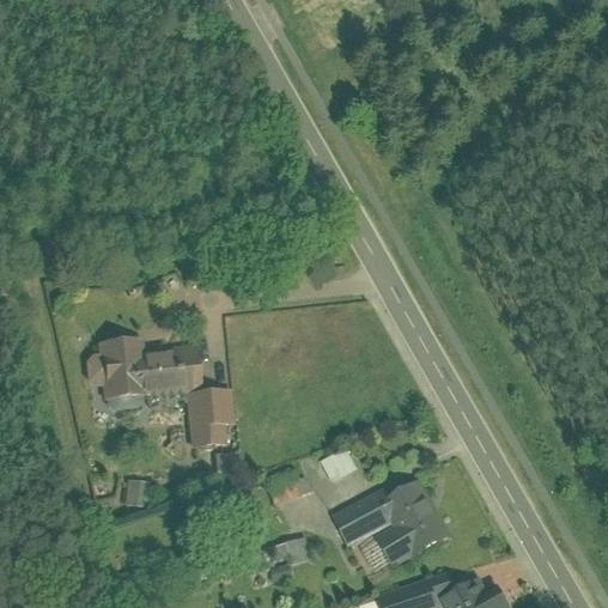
[(139,338),(93,341),(95,353),(86,354),(83,362),(84,378),(90,385),(98,384),(101,401),(109,409),(132,407),(139,400),(139,394),(182,390),(188,449),(225,445),(223,425),(230,424),(228,388),(198,391),(193,345),(166,347),(166,353),(140,356),(139,338)]
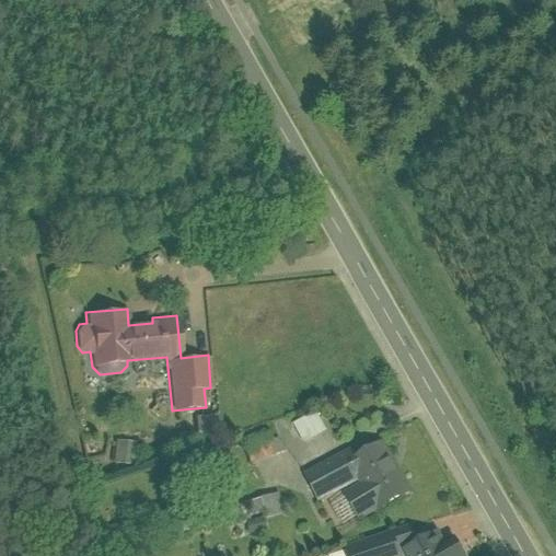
[(314,408),(292,420),(302,438),(324,426),(314,408)]
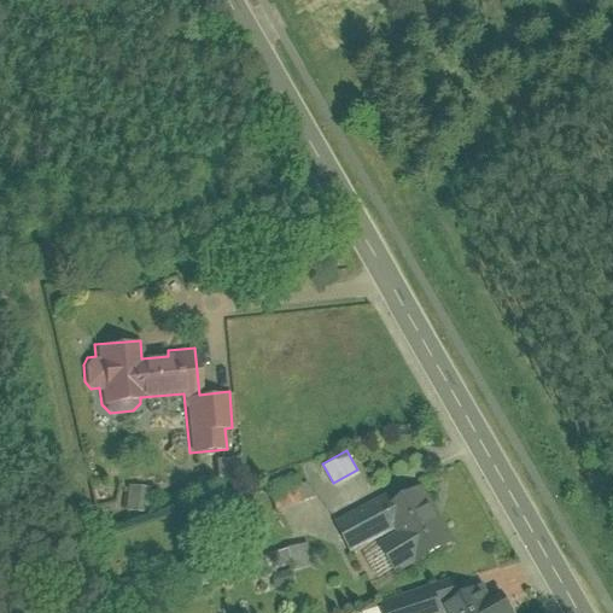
[(296,474),(263,485),(270,506),(303,495),(296,474)]
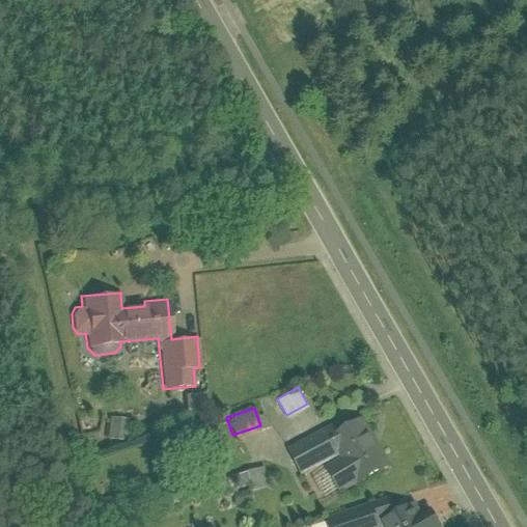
[(360,408),(289,446),(302,469),(338,449),(342,458),(324,467),(337,492),(390,464),(360,408)]
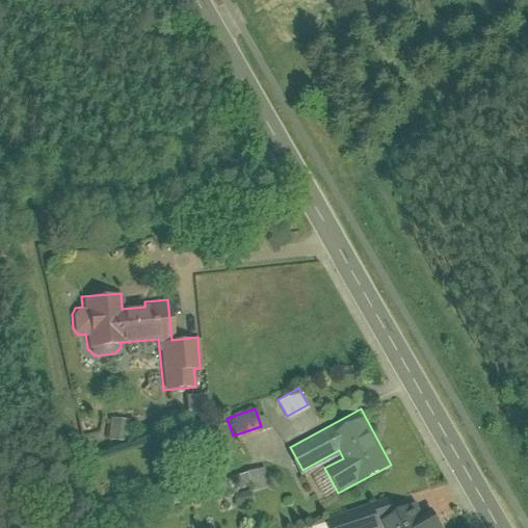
[(128,419),(107,416),(104,438),(125,441),(128,419)]
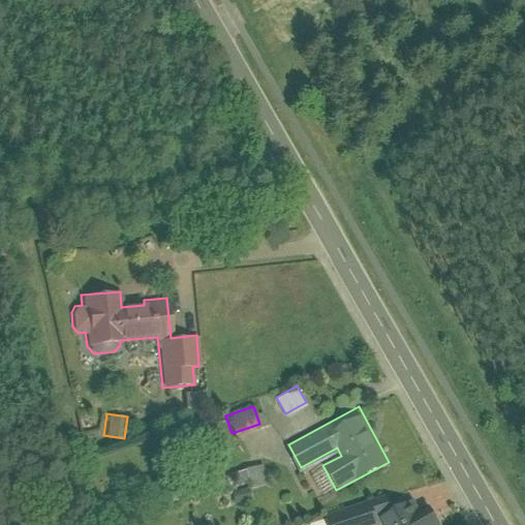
[(265,459),(223,467),(229,500),(250,497),(248,486),(270,482),(265,459)]
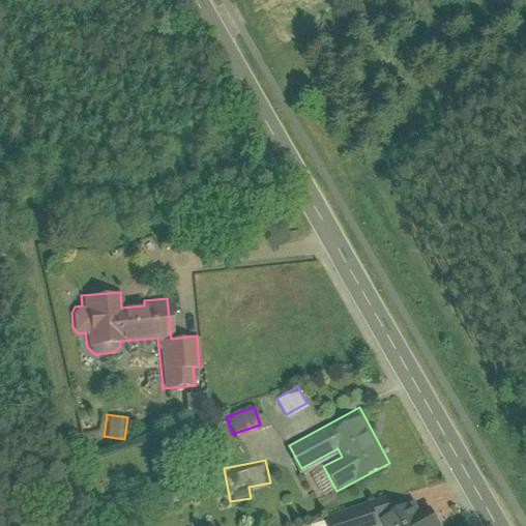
[(426,525),(408,491),(326,516),(329,525),(426,525)]
